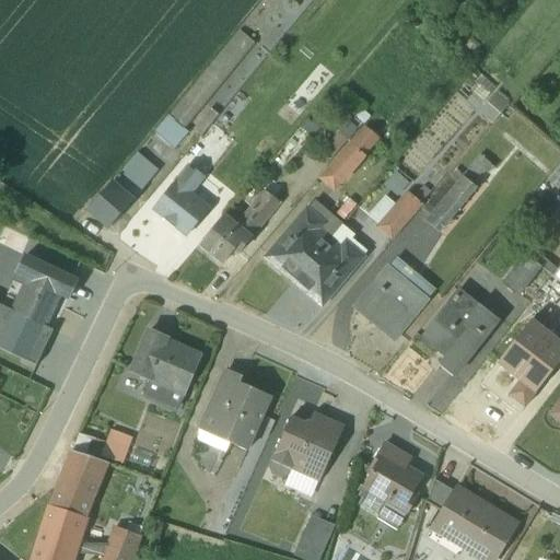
[(153,133),(173,150),(189,131),(186,129),(255,45),(238,31),(237,31),(153,133)]
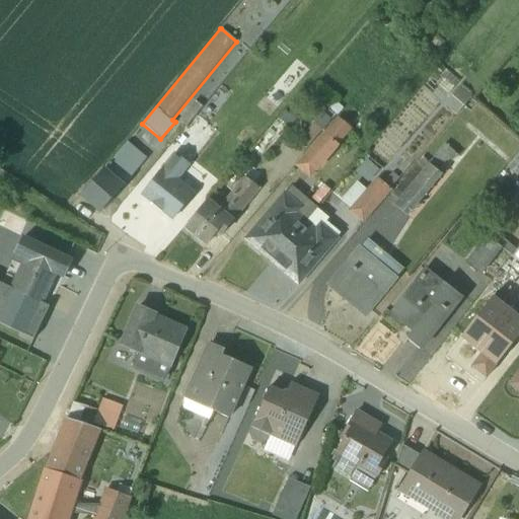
[(368,103),(358,95),(349,104),(359,114),(368,103)]
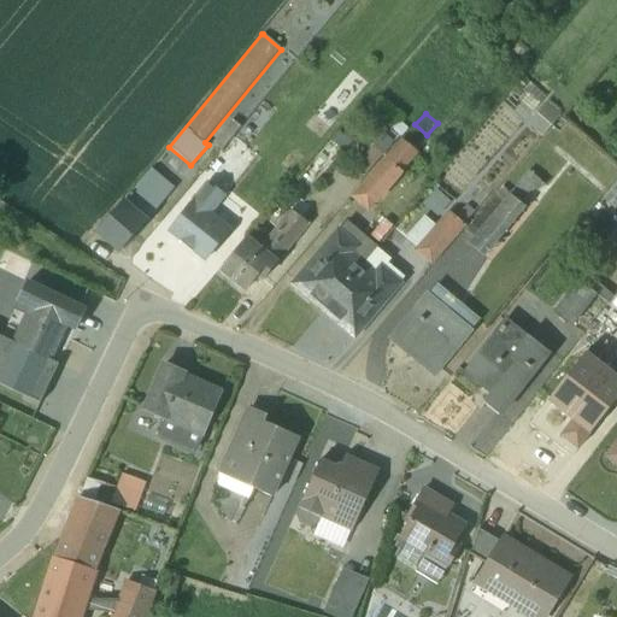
[(212,142),(221,150),(240,127),(230,119),(212,142)]
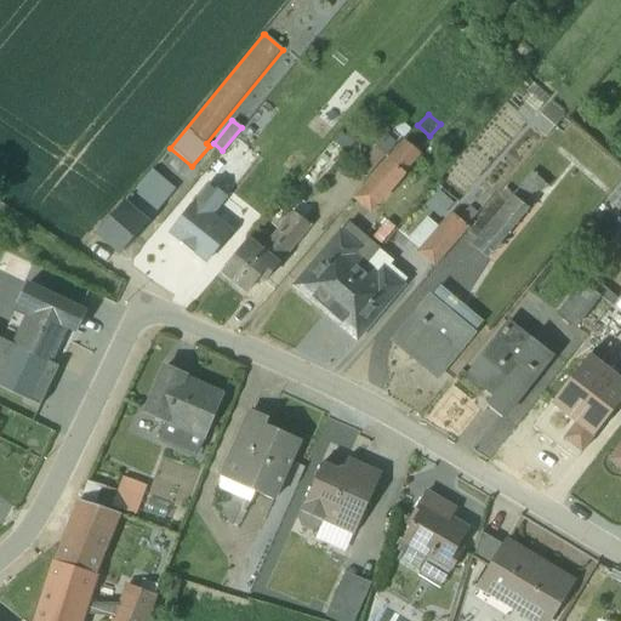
[(286,208),(303,220),(312,209),(300,198),(309,187),(313,191),(352,143),(340,132),(292,192),(296,195),(286,208)]
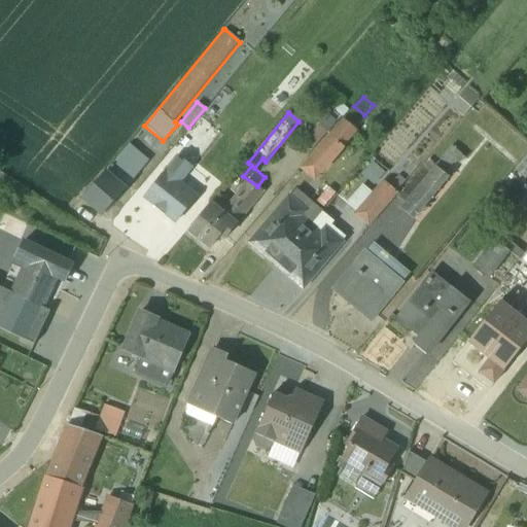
[(336,121),(327,114),(304,142),(312,149),(336,121)]
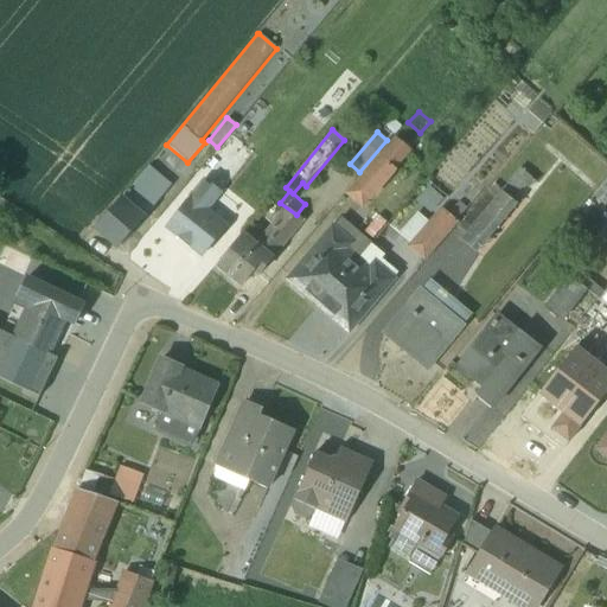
[(241,148),(227,136),(209,158),(232,176),(238,167),(231,161),(241,148)]
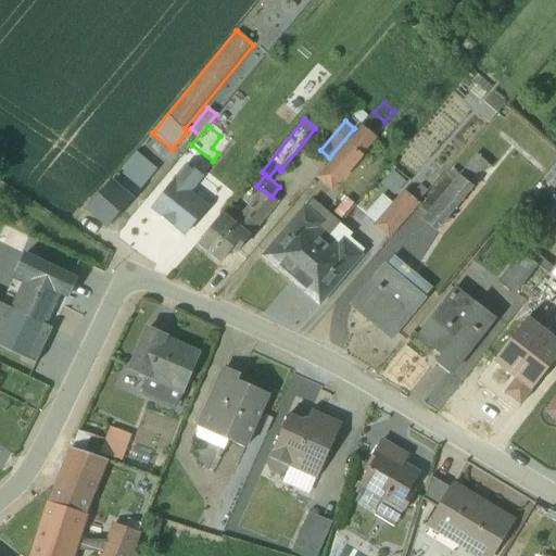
[(315,179),(331,192),(370,146),(375,148),(366,159),(371,162),(383,148),(375,140),(376,138),(361,125),(315,179)]
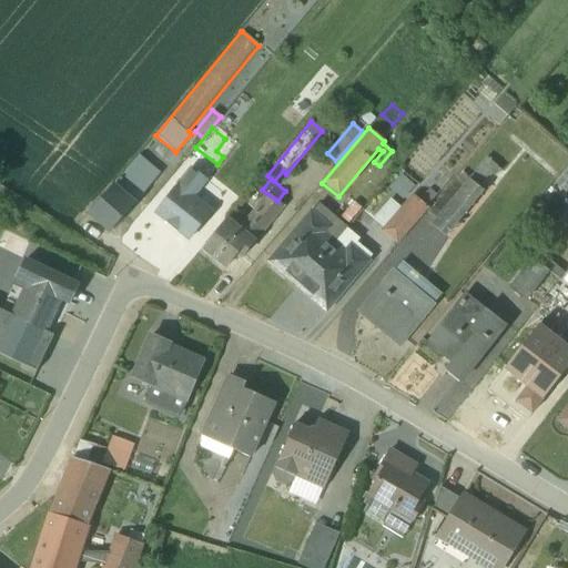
[(212,161),(195,148),(183,162),(189,168),(153,213),(189,241),(213,211),(195,198),(208,182),(201,176),(212,161)]
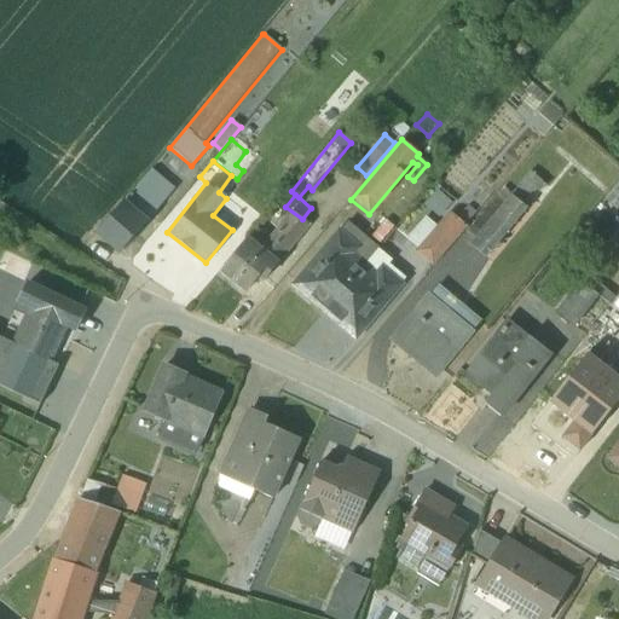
[(175,190),(151,168),(94,235),(119,255),(175,190)]
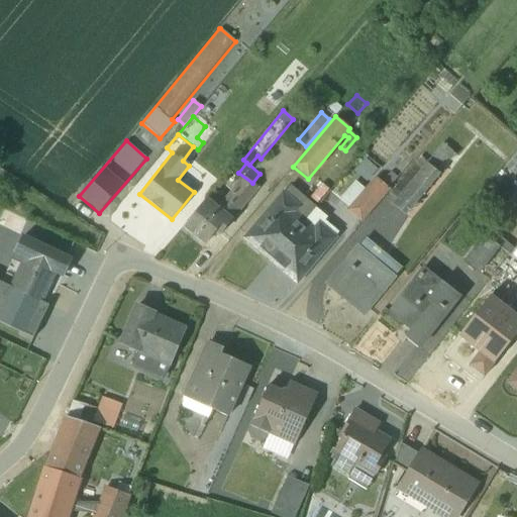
[(385,199),(405,216),(445,167),(441,164),(445,159),(449,162),(454,154),(441,144),(426,163),(419,157),(385,199)]
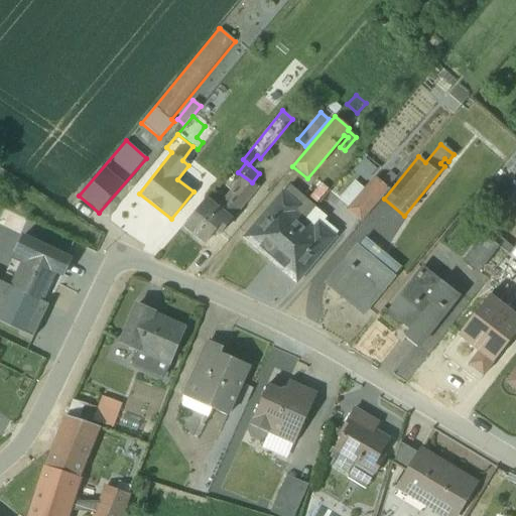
[(375,169),(363,160),(354,171),(366,180),(375,169)]
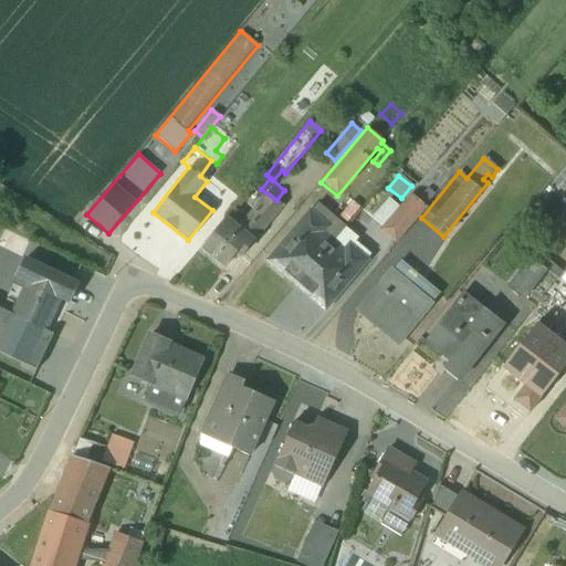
[(371,218),(381,228),(379,230),(395,244),(427,208),(425,206),(432,197),(426,191),(418,200),(410,194),(398,207),(388,198),(371,218)]
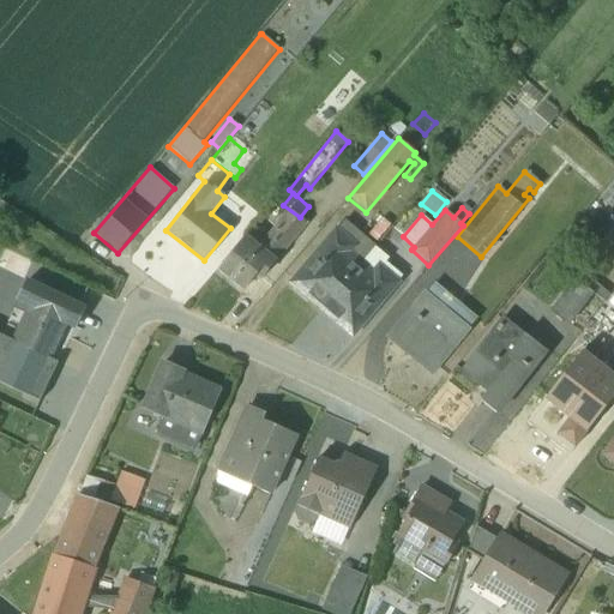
[(245,235),(216,271),(242,293),(256,277),(262,282),(307,223),(288,209),(259,246),(245,235)]
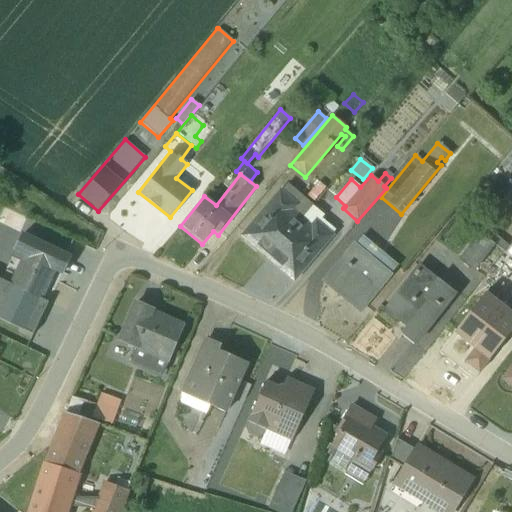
[(325,188),(318,182),(306,196),(313,202),(325,188)]
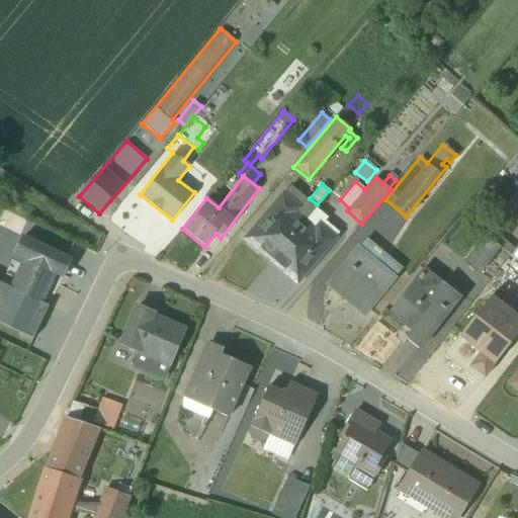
[(269,263),(317,207),(291,186),(290,185),(284,192),(282,191),(242,239),(241,239),(269,263)]
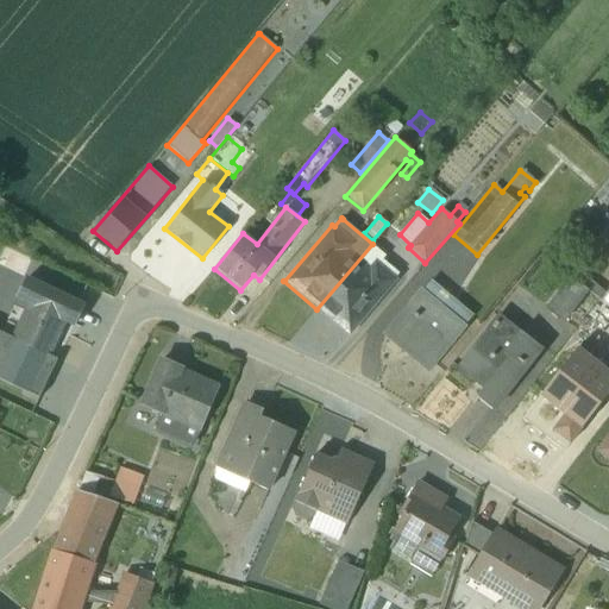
[(385,256),(372,244),(316,309),(349,337),(402,276),(383,259),(385,256)]
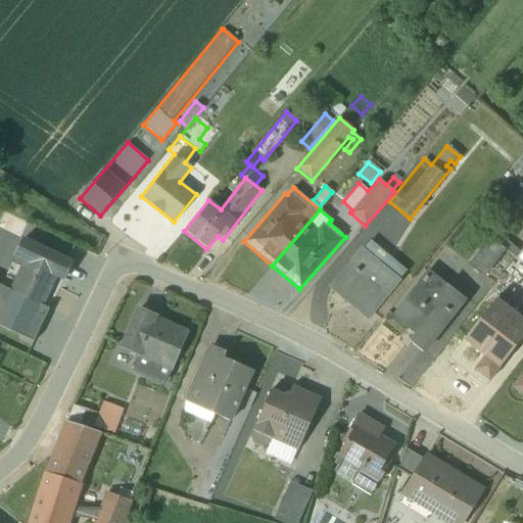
[(488,238),(467,266),(483,278),(504,251),(512,257),(518,250),(494,233),(489,239),(488,238)]
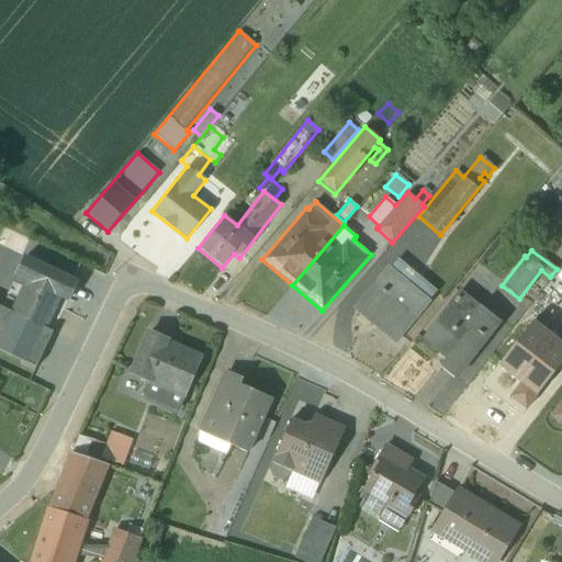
[(0,307),(0,350),(35,368),(77,282),(23,257),(11,283),(20,288),(9,312),(0,307)]
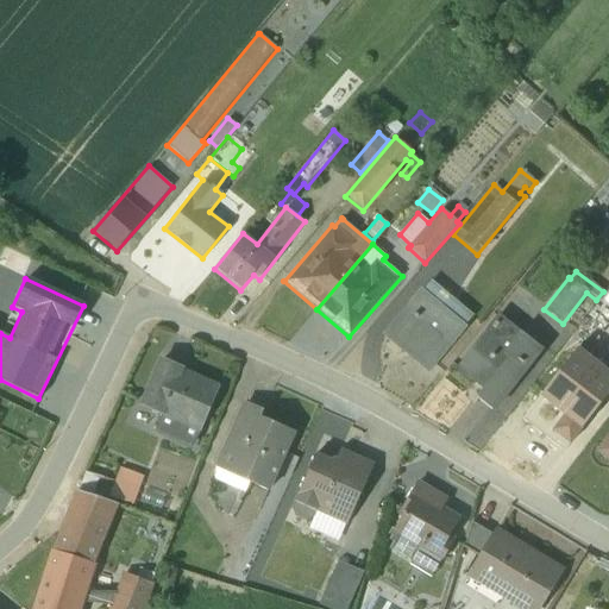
[(465,325),(472,315),(429,280),(422,289),(420,288),(381,336),(428,375),(468,327),(465,325)]
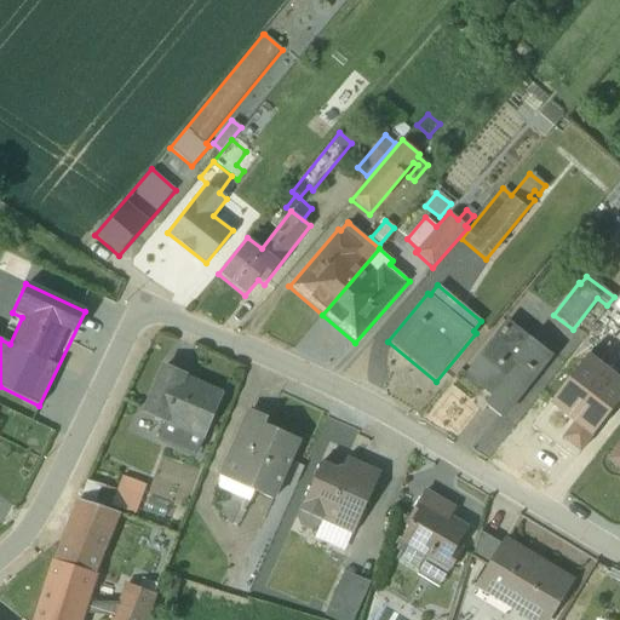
[(554,357),(506,319),(463,374),(489,396),(483,403),(504,419),(554,357)]
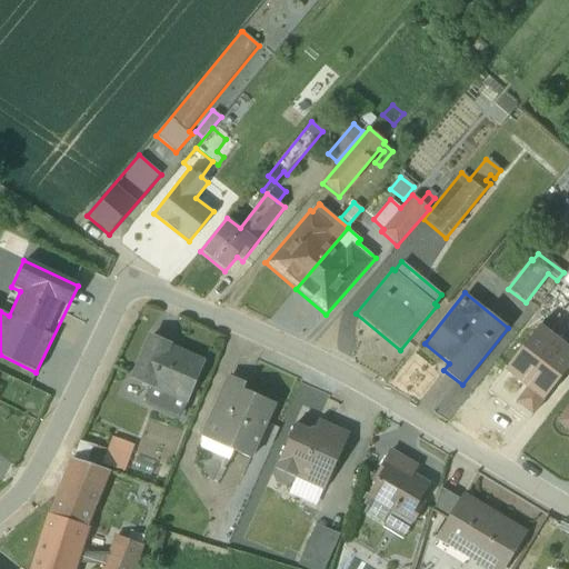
[(512,403),(532,418),(568,371),(568,349),(537,323),(500,370),(523,389),(512,403)]
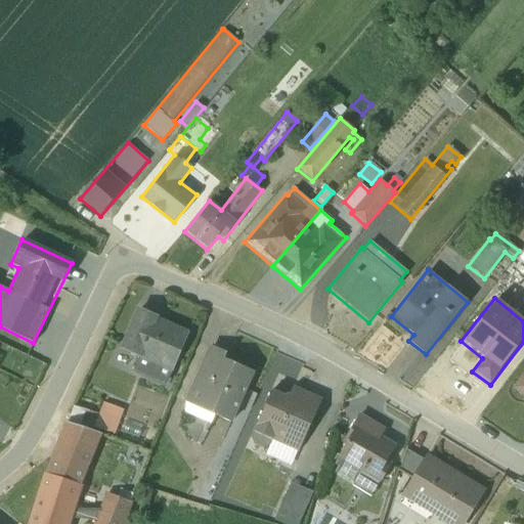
[(158,316),(136,307),(119,349),(138,357),(132,372),(165,386),(188,332),(158,318),(158,316)]
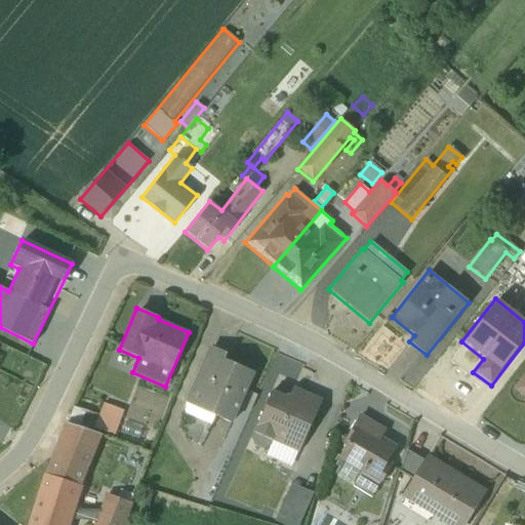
[(256,395),(261,384),(252,379),(254,373),(225,360),(227,354),(209,346),(197,373),(184,402),(184,413),(211,426),(214,416),(232,423),(247,391),(256,395)]
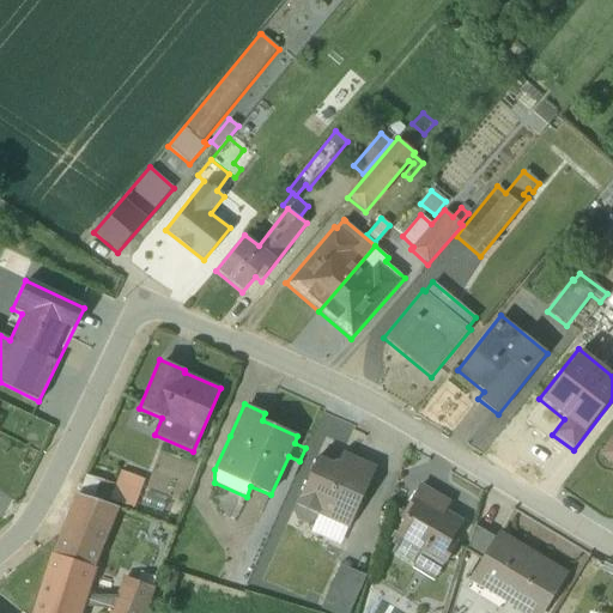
[(612,435),(598,455),(612,466),(612,435)]
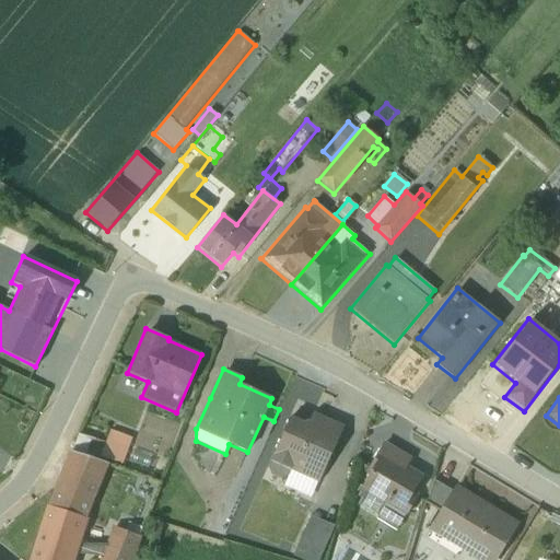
[(343,426),(313,412),(308,420),(302,422),(290,417),(268,467),(271,476),(279,479),(288,476),(283,487),(311,498),(317,482),(318,483),(343,426)]
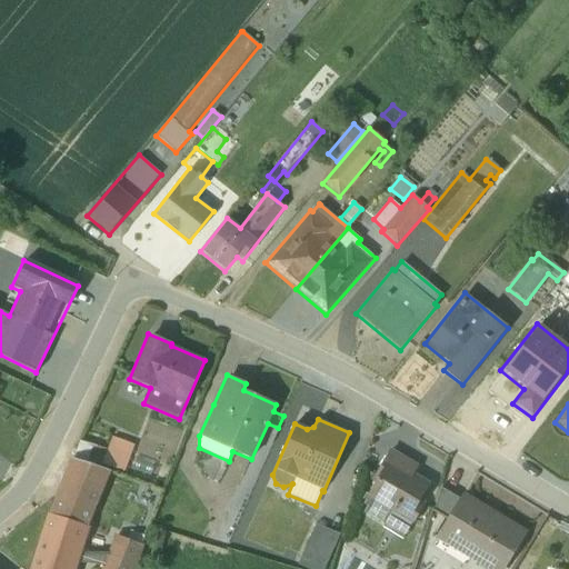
[(102,463),(123,472),(133,446),(112,438),(102,463)]
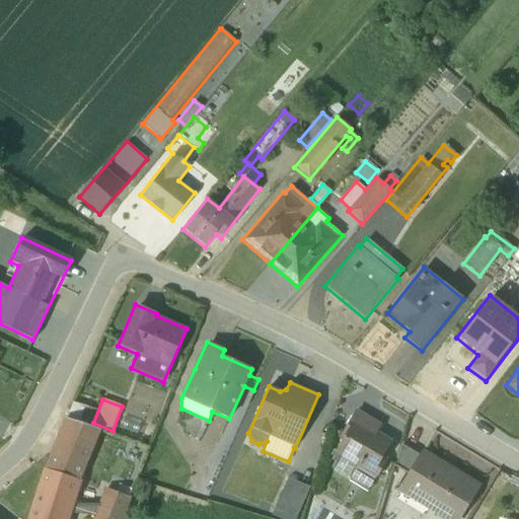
[(66,418),(78,422),(84,406),(73,402),(66,418)]
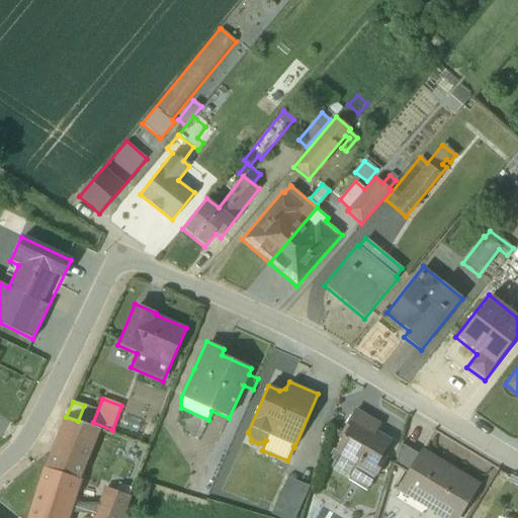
[(331,466),(350,478),(348,481),(367,492),(387,457),(383,454),(392,440),(376,431),(380,424),(354,409),(338,436),(341,438),(334,449),(332,448),(329,454),(332,456),(331,459),(334,461),(331,466)]
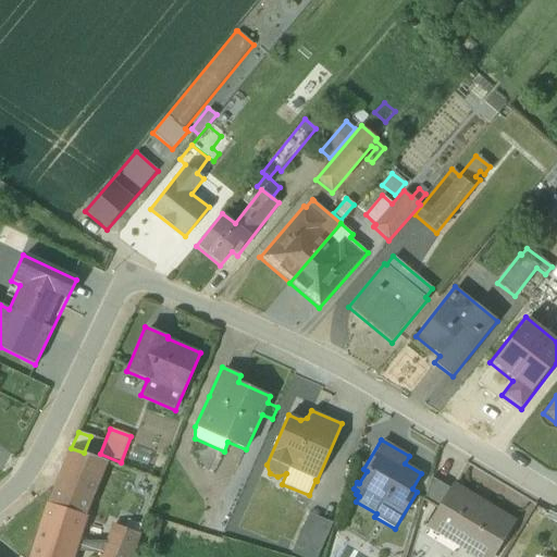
[(72,556),(87,512),(108,461),(71,448),(48,504),(32,556),(72,556)]
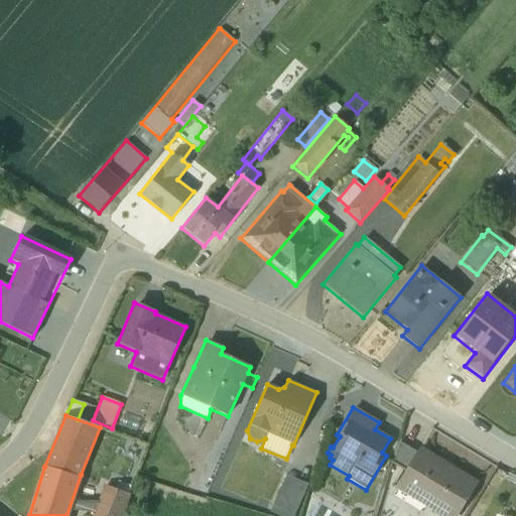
[(418,454),(400,442),(393,464),(405,472),(395,489),(438,515),(464,515),(475,498),(469,494),(476,483),(420,449),(418,454)]
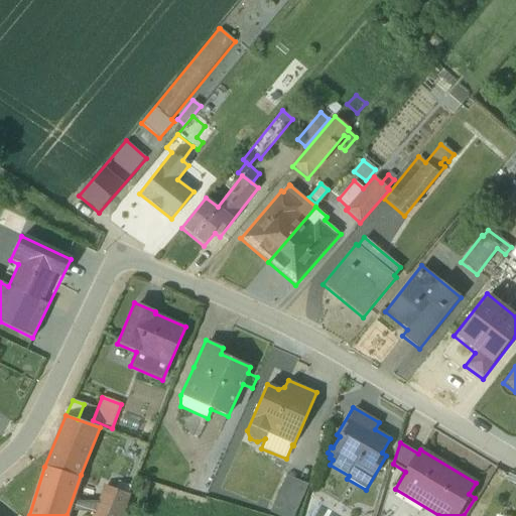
[(294,515),(308,485),(287,476),(270,512),(277,515),(294,515)]
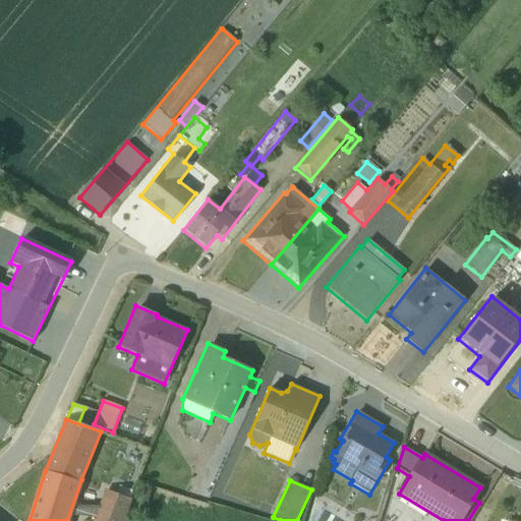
[(129,500),(132,491),(119,485),(116,493),(105,488),(92,520),(122,520),(131,501),(129,500)]
